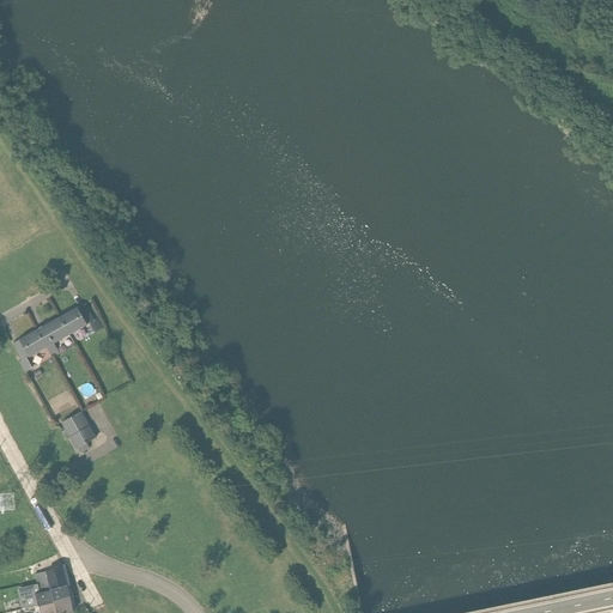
[(78,308),(87,325),(89,323),(95,334),(102,329),(96,319),(93,320),(85,304),(78,308)]
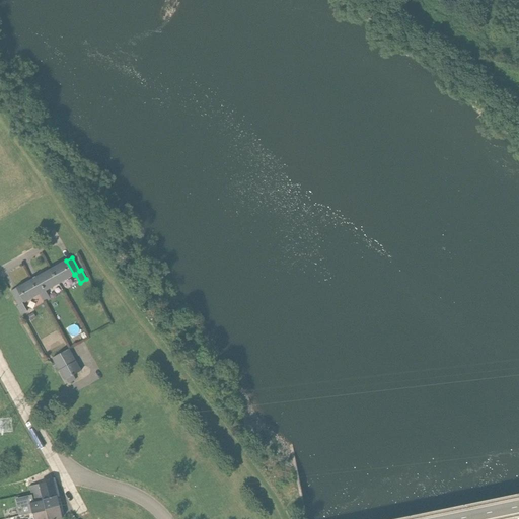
[(49,270),(58,285),(59,284),(74,276),(74,275),(66,261),(49,270)]
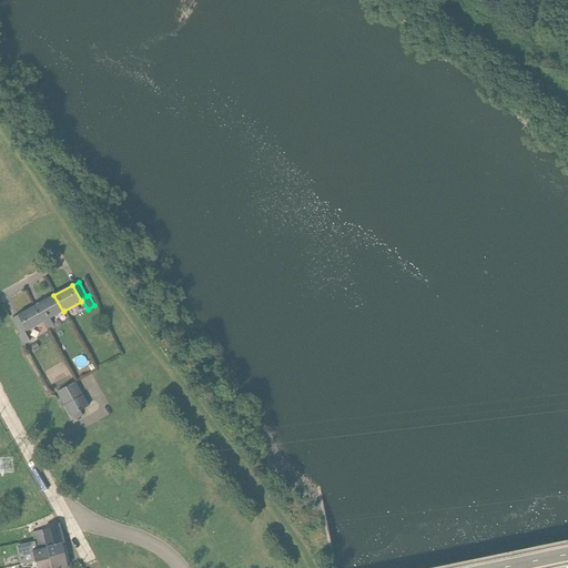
[(36,305),(46,322),(50,318),(63,312),(53,295),(36,305)]
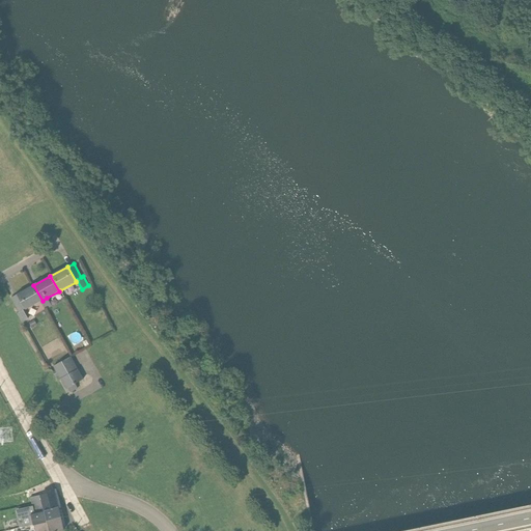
[(17,295),(25,309),(25,310),(40,302),(43,301),(33,285),(17,295)]
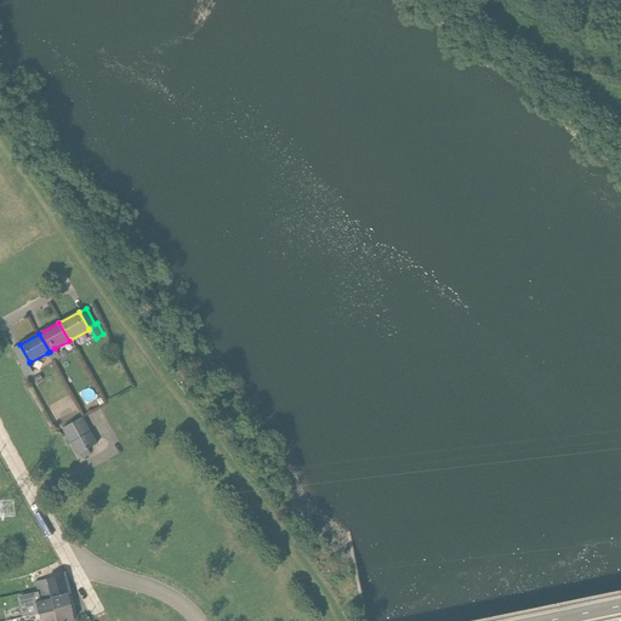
[(29,362),(20,345),(12,349),(21,365),(18,366),(24,377),(33,374),(27,363),(29,362)]
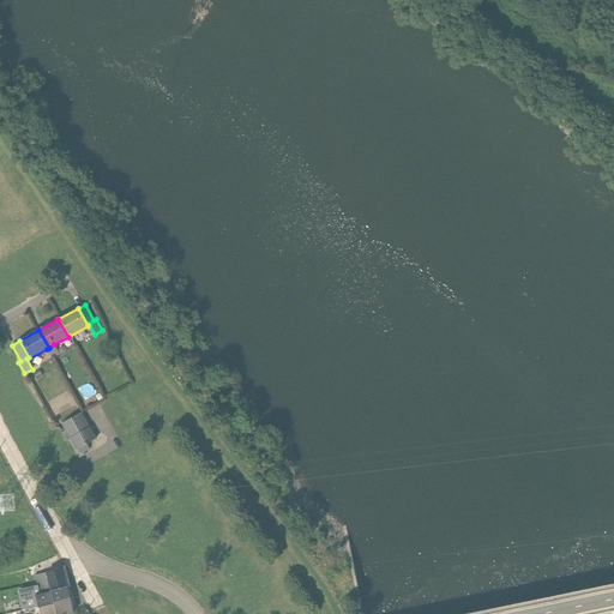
[(49,348),(47,349),(53,359),(60,355),(54,344),(49,348)]
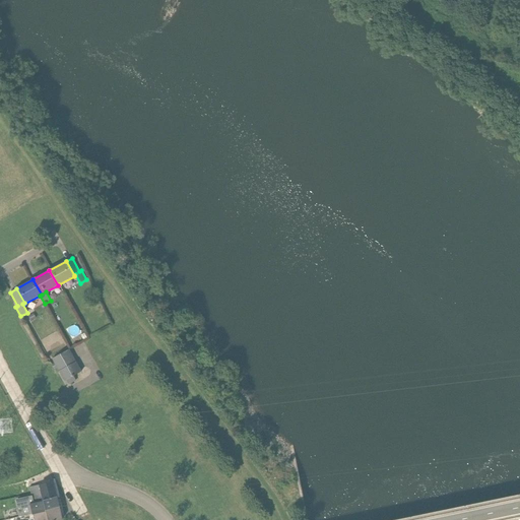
[(54,364),(57,369),(64,382),(66,380),(73,376),(81,372),(76,362),(69,349),(52,359),(54,364)]
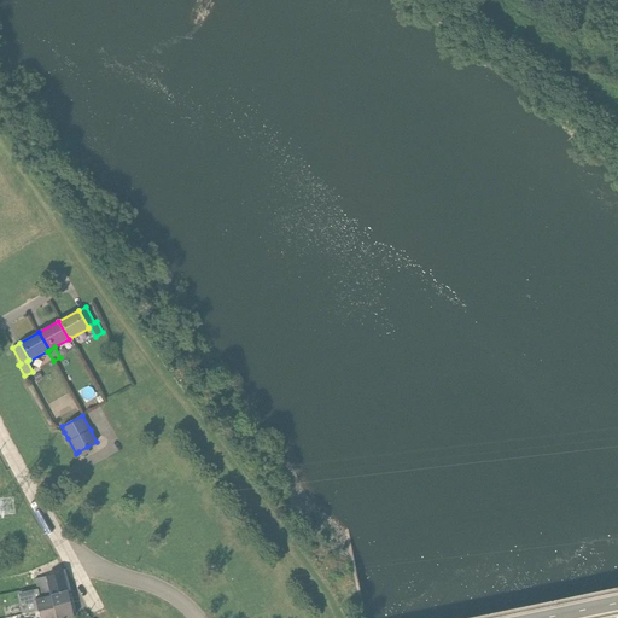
[(87,447),(79,452),(81,458),(91,453),(87,447)]
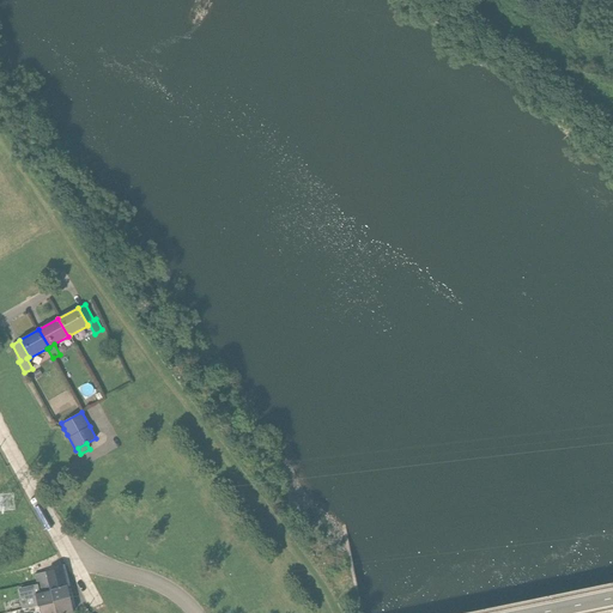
[(46,571),(50,589),(66,586),(62,568),(46,571)]
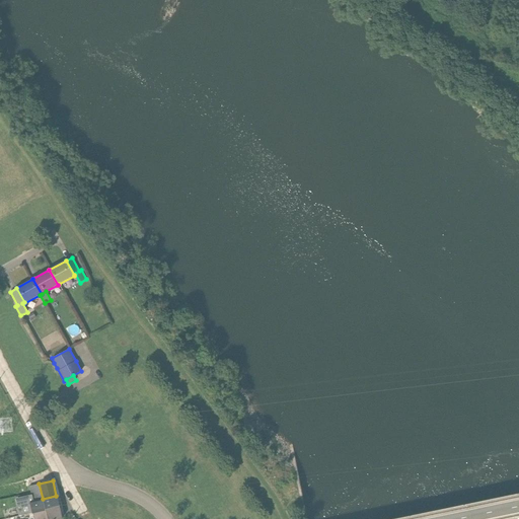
[(26,505),(30,504),(29,503),(44,500),(43,499),(39,484),(29,487),(31,495),(25,496),(26,505)]
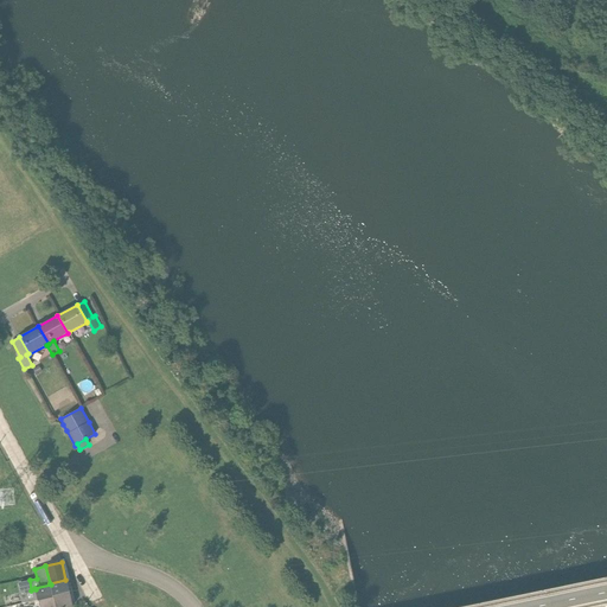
[(31,590),(30,580),(17,583),(21,604),(34,601),(36,601),(34,596),(37,596),(36,589),(31,590)]
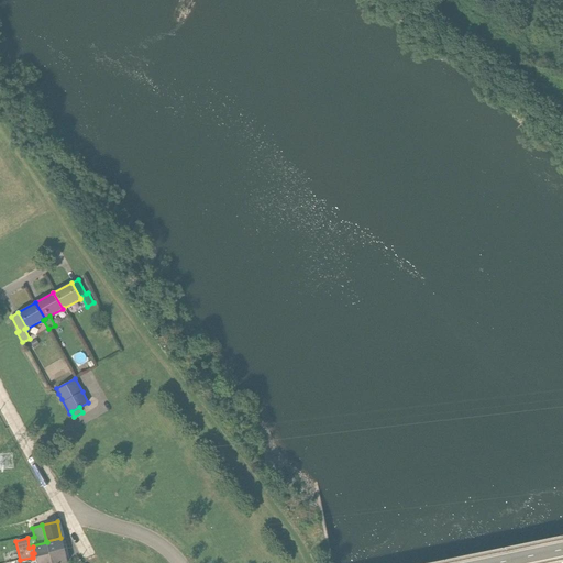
[(33,547),(34,553),(35,556),(64,550),(61,538),(46,541),(47,542),(32,545),(33,547)]
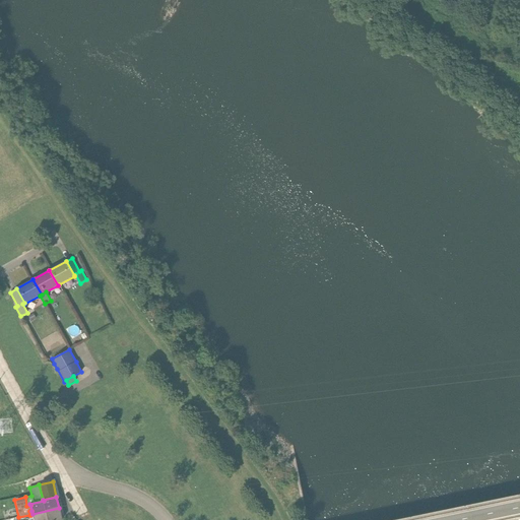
[(34,519),(59,519),(62,519),(59,508),(33,514),(34,519)]
